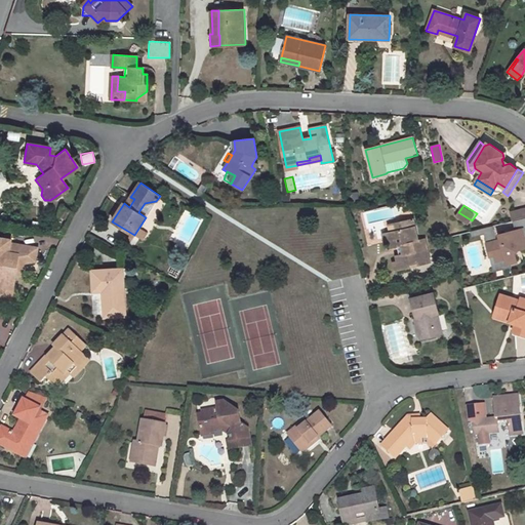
[(524,215),(524,207),(511,212),(513,219),(524,215)]
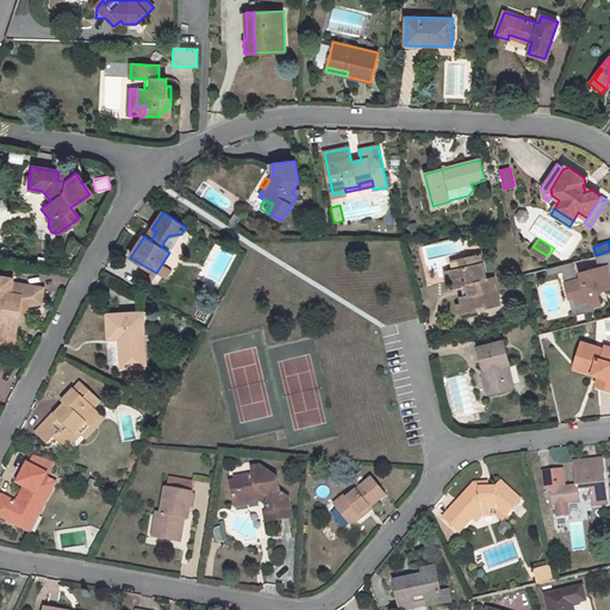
[(480,254),(467,257),(468,266),(483,263),(480,254)]
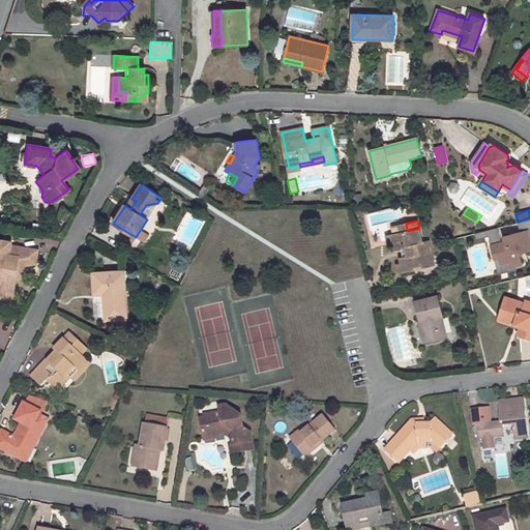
[(406,224),(391,227),(393,235),(391,235),(393,246),(398,246),(399,248),(401,247),(403,257),(400,258),(403,271),(414,269),(414,266),(422,264),(422,266),(434,264),(429,241),(422,242),(419,229),(407,231),(406,224)]
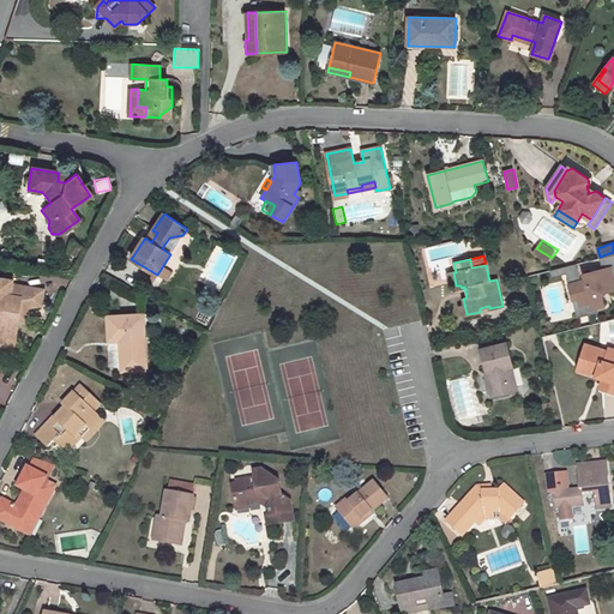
[(602,296),(607,292),(613,289),(613,275),(612,268),(585,275),(588,281),(571,286),(575,300),(581,298),(583,307),(591,305),(597,308),(606,306),(602,296)]
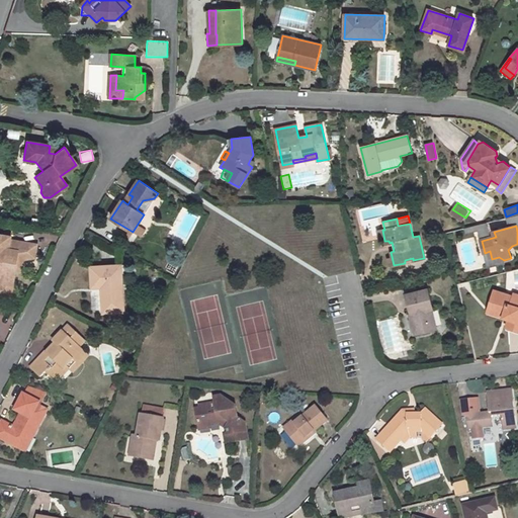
[(0,234),(0,283),(2,284),(13,286),(16,270),(17,261),(23,260),(34,258),(37,245),(10,240),(11,236),(0,234)]
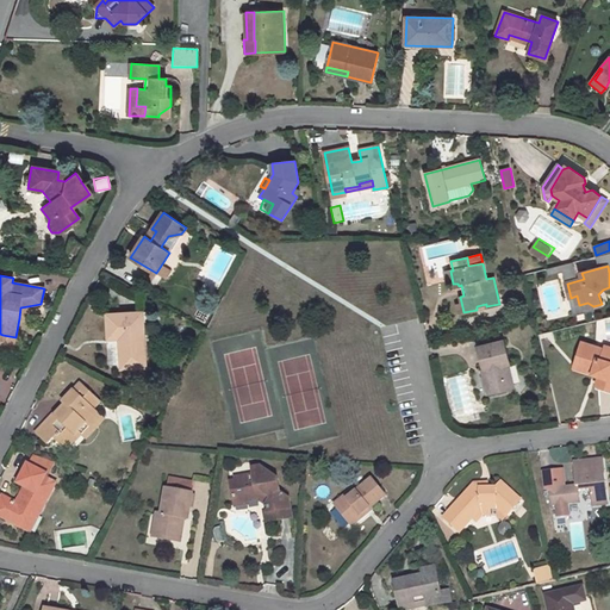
[(574,311),(593,306),(587,303),(579,305),(577,296),(571,298),(574,311)]
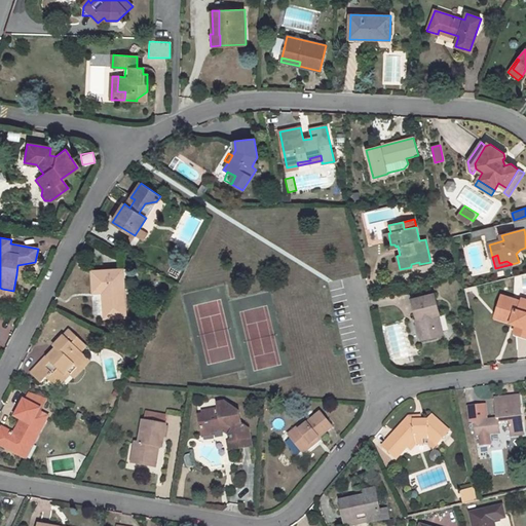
[(122,270),(91,271),(94,292),(103,292),(105,317),(125,316),(122,270)]
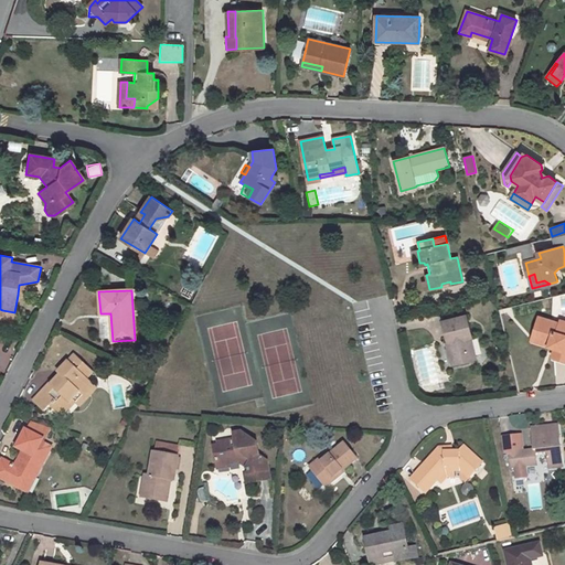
[(2,310),(0,319),(12,321),(14,312),(2,310)]
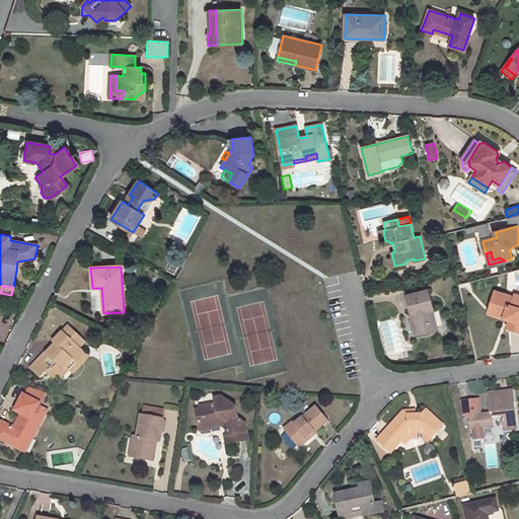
[(518,294),(516,293),(515,295),(496,289),(490,308),(512,314),(511,319),(508,328),(518,331),(518,294)]
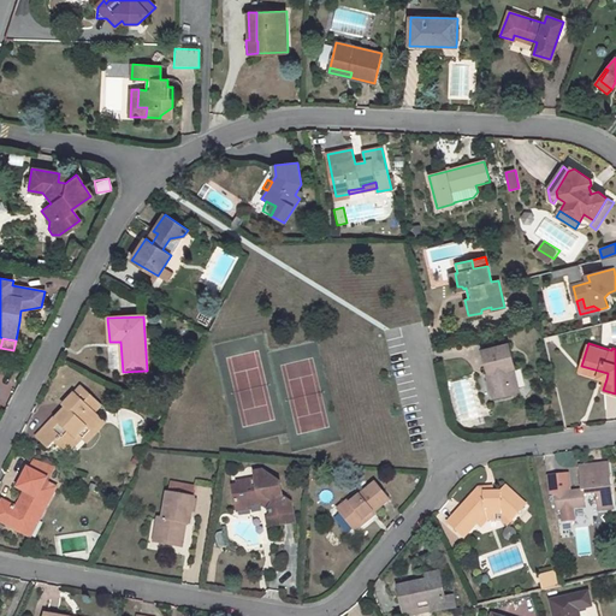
[(520,392),(514,368),(515,368),(510,344),(483,350),(489,375),(491,374),(497,398),(520,392)]
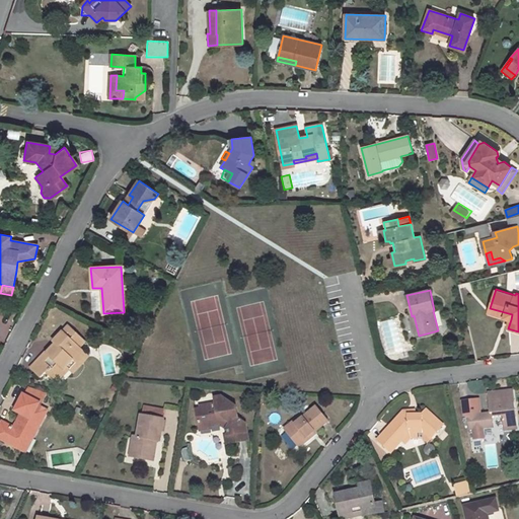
[(512,314),(490,308),(489,313),(511,319),(512,314)]
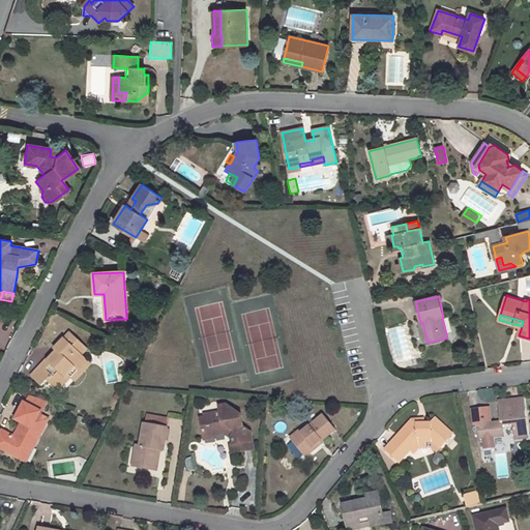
[(420,323),(419,323),(423,344),(428,343),(422,322),(420,323)]
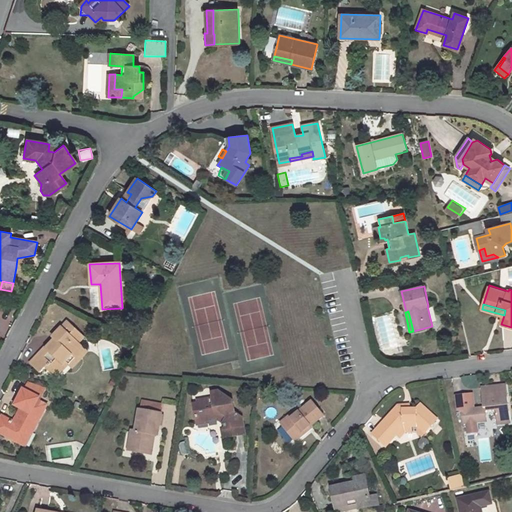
[(79,361),(76,359),(85,350),(78,344),(84,337),(67,322),(53,337),(55,340),(46,349),(45,347),(30,364),(40,373),(45,368),(49,364),(57,371),(65,363),(68,365),(72,368),(79,361)]
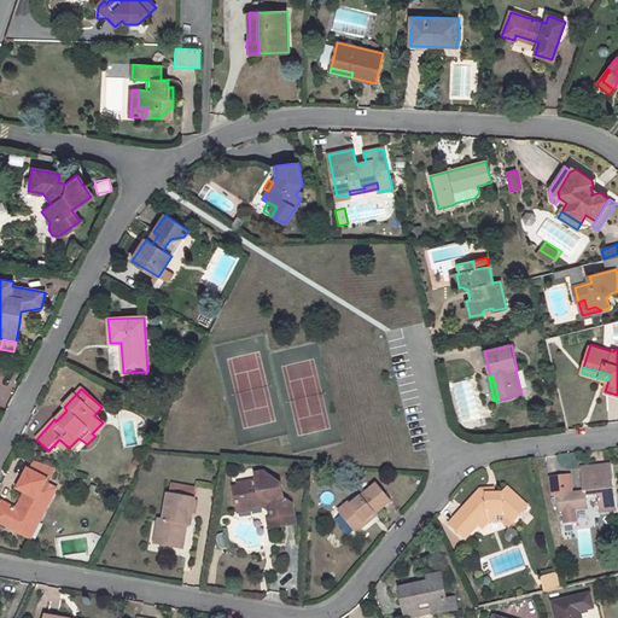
[(103,423),(92,433),(95,436),(105,425),(103,423)]
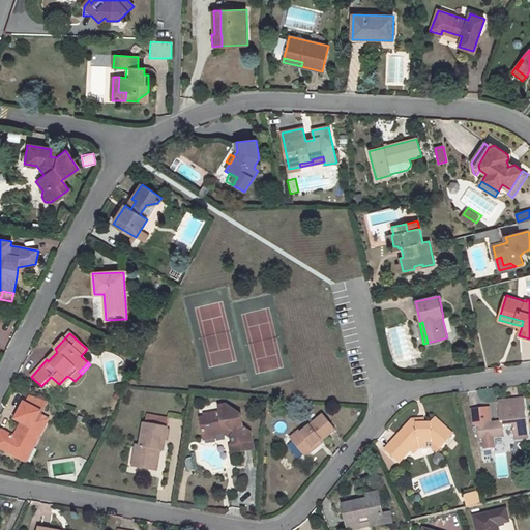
[(51,377),(47,381),(58,391),(70,378),(67,376),(59,384),(51,377)]
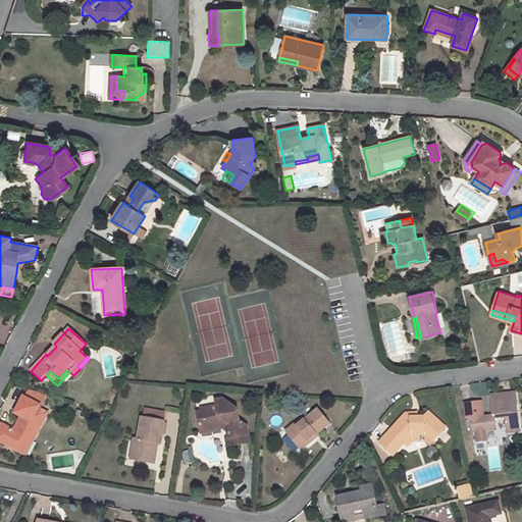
[(490,396),(491,408),(494,408),(494,415),(470,418),(471,432),(475,431),(476,439),(479,441),(484,440),(486,438),(485,430),(490,429),(492,429),(493,427),(494,427),(493,420),(497,418),(504,417),(506,432),(519,431),(515,393),(490,396)]
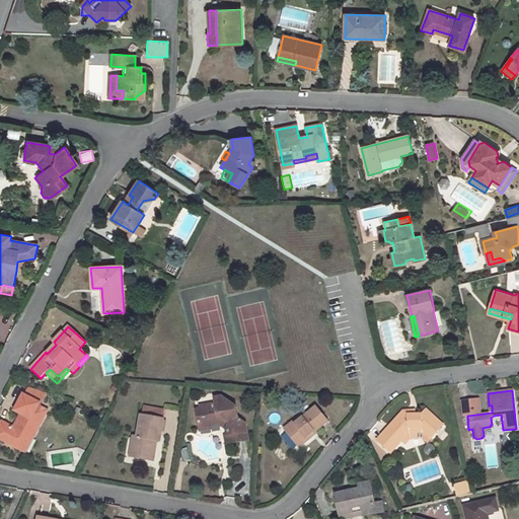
[(230,444),(240,442),(239,438),(248,436),(245,422),(239,418),(238,412),(236,413),(235,408),(237,408),(236,405),(222,395),(215,397),(216,402),(201,406),(202,408),(197,409),(200,428),(211,425),(220,424),(228,429),(229,436),(230,444)]
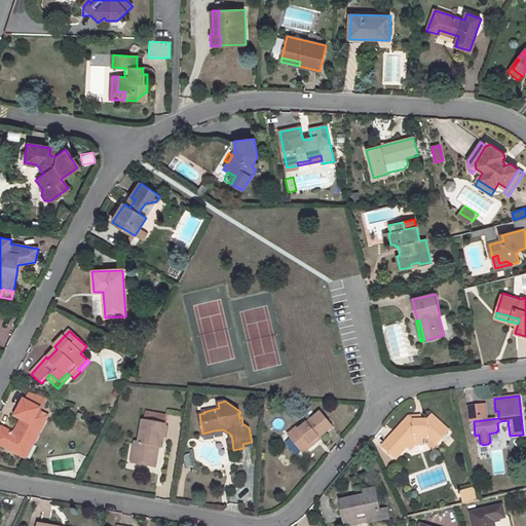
[(24,402),(15,416),(22,420),(16,428),(20,430),(16,437),(2,429),(0,433),(0,445),(21,456),(28,443),(33,445),(47,417),(38,413),(40,409),(24,402)]
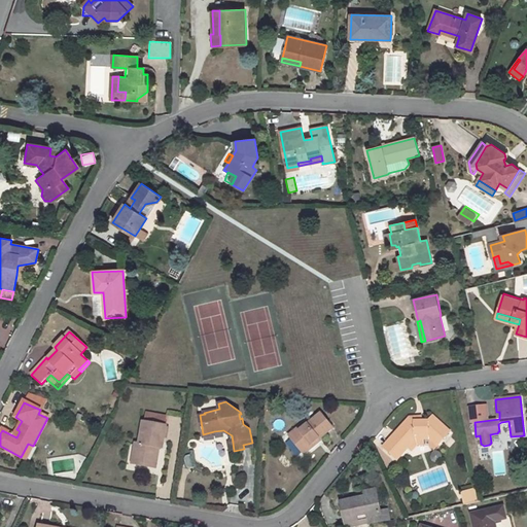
[(314,443),(320,437),(321,438),(336,428),(323,414),(311,423),(309,420),(290,434),(305,453),(315,445),(314,443)]
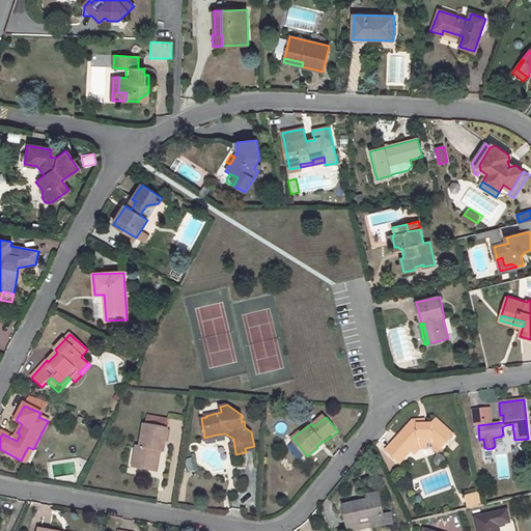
[(441,448),(453,434),(438,418),(432,423),(427,423),(419,424),(414,419),(397,438),(399,440),(389,451),(400,462),(411,450),(409,447),(416,439),(419,442),(434,442),(441,448)]
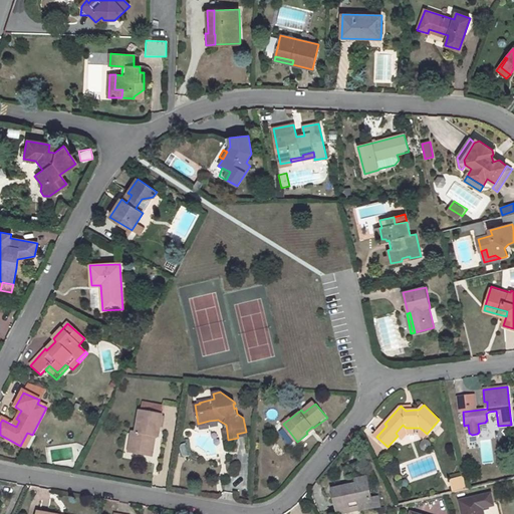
[(133,433),(131,443),(135,444),(133,454),(153,457),(156,443),(153,443),(154,437),(159,438),(163,417),(141,413),(136,433),(133,433)]
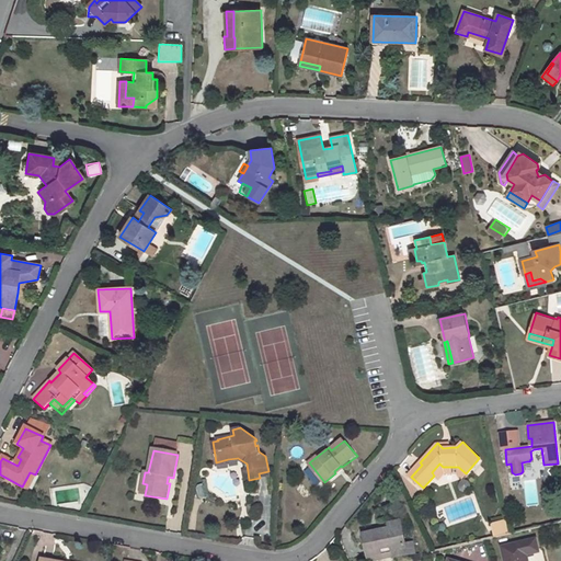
[(411,477),(422,465),(420,462),(409,474),(411,477)]
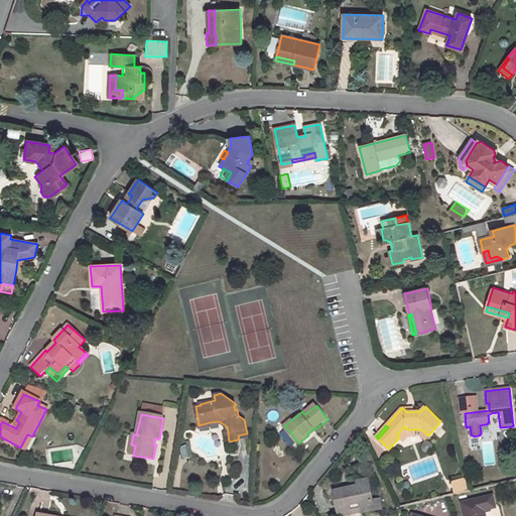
[(399,437),(407,429),(404,426),(397,434),(399,437)]
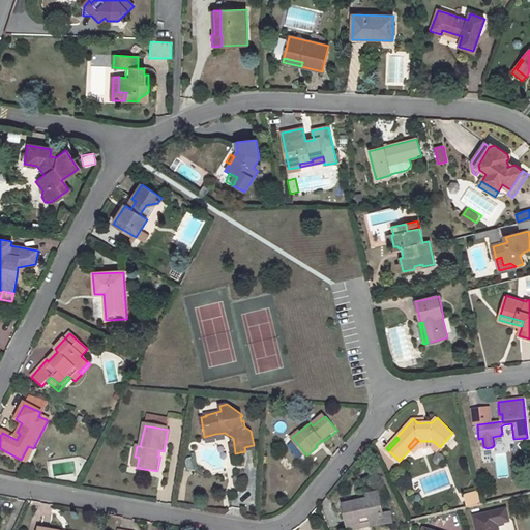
[(28,446),(21,460),(25,463),(33,448),(28,446)]
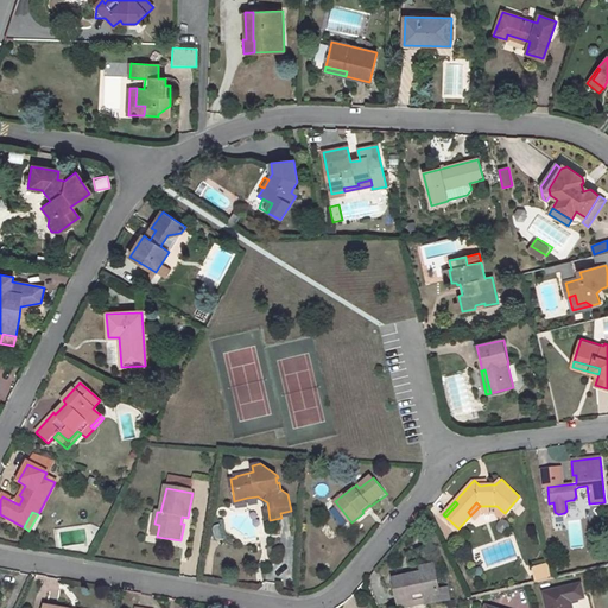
[(549,567),(534,570),(538,582),(552,580),(549,567)]
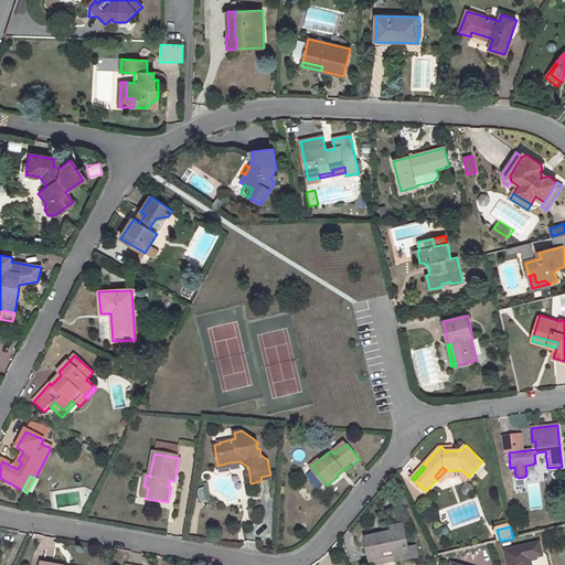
[(411,547),(406,529),(395,531),(368,536),(372,560),(396,554),(397,560),(397,561),(412,558),(411,547)]
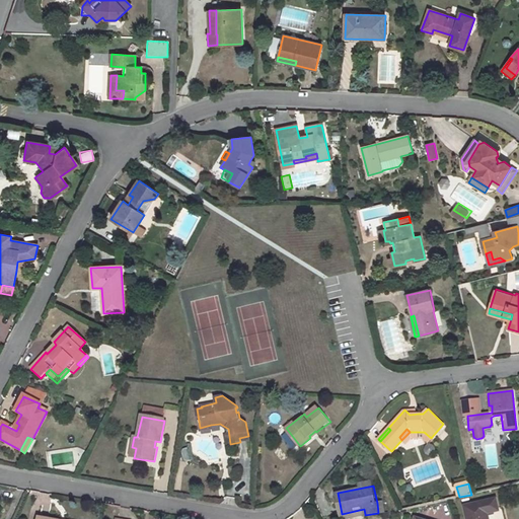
[(488,518),(487,514),(499,511),(496,499),(464,507),(467,518),(488,518)]
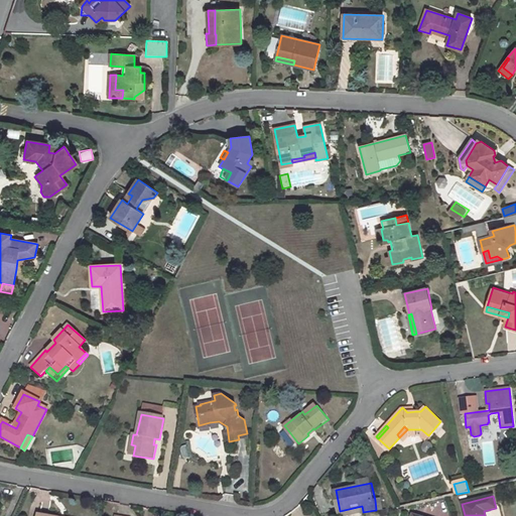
[(362,506),(340,511),(341,515),(363,511),(362,506)]
